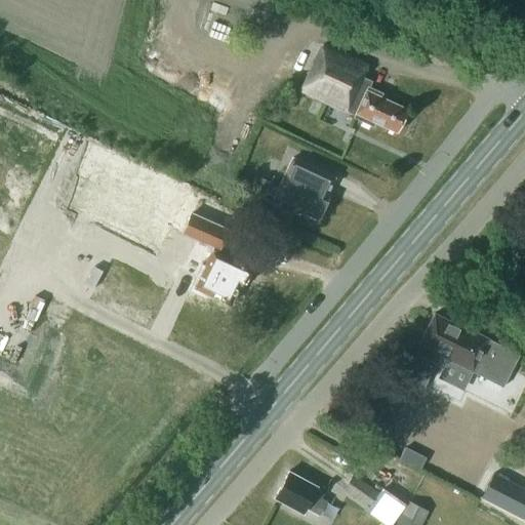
[(228,0),(227,4),(238,9),(246,13),(251,0),(228,0)]
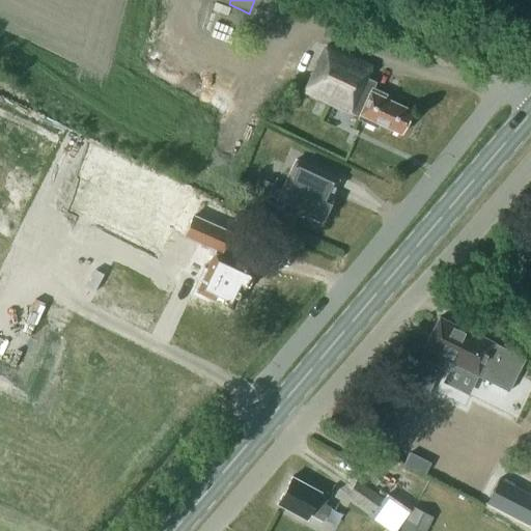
[(326,45),(304,91),(351,112),(358,115),(357,118),(378,128),(380,123),(400,133),(411,110),(385,98),(386,93),(372,87),(375,82),(366,78),(372,66),(326,45)]
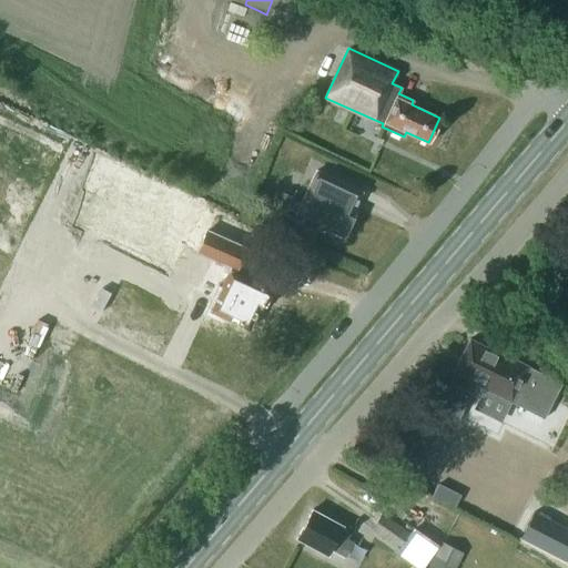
[(272,204),(285,211),(284,213),(293,217),(293,219),(321,231),(325,229),(343,237),(354,213),(352,212),(362,192),(316,171),(302,201),(279,190),(272,204)]
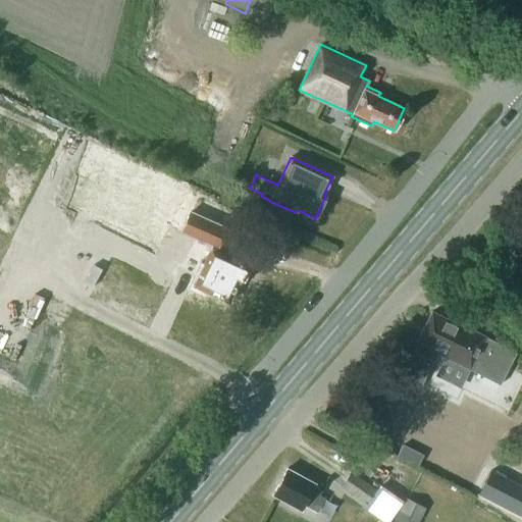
[(100,206),(96,215),(177,252),(204,196),(120,159),(100,206)]
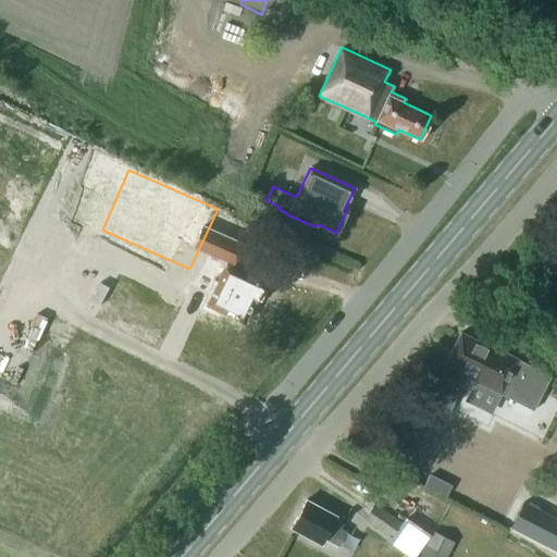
[(223,267),(212,288),(210,286),(200,306),(215,313),(221,312),(222,311),(244,322),(254,302),(255,302),(260,301),(265,289),(263,284),(230,268),(242,242),(211,227),(201,248),(222,259),(220,264),(223,267)]
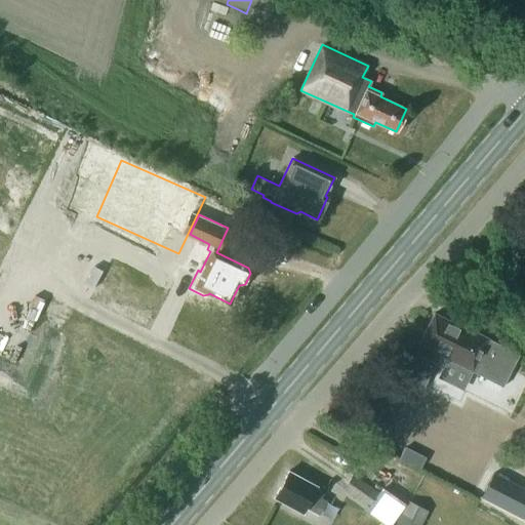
[(433,350),(432,351),(480,375),(487,362),(508,372),(517,353),(455,322),(454,323),(434,313),(418,342),(433,350)]
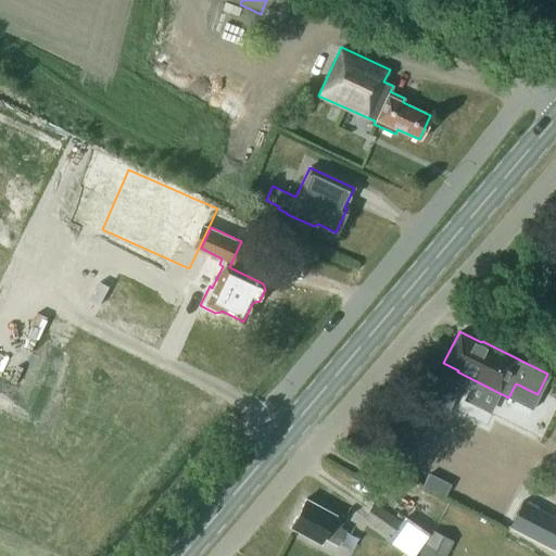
[(546,396),(555,401),(555,374),(545,395),(546,396)]
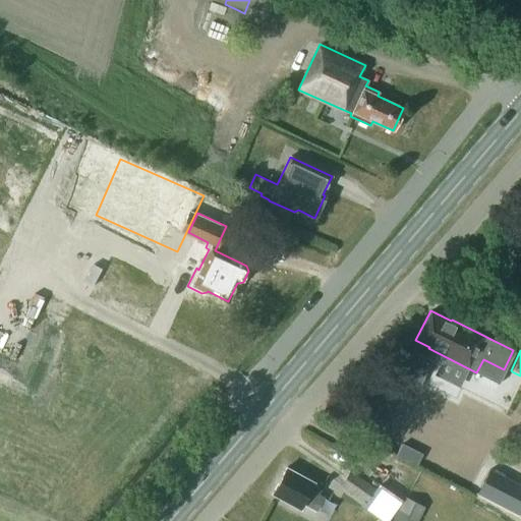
[(412,351),(399,377),(419,387),(431,360),(412,351)]
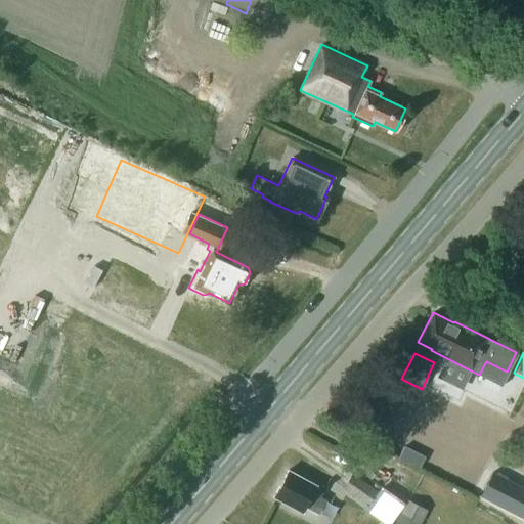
[(339,421),(340,426),(344,429),(348,428),(351,424),(351,420),(347,417),(342,418),(339,421)]
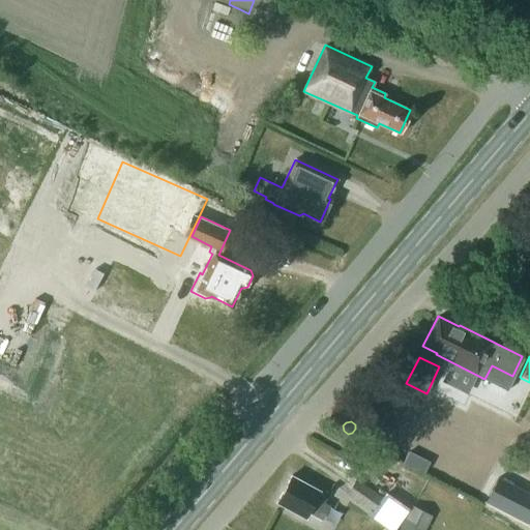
[(308,511),(323,519),(329,506),(324,503),(326,499),(318,494),(319,492),(291,475),(276,502),(305,518),(308,511)]
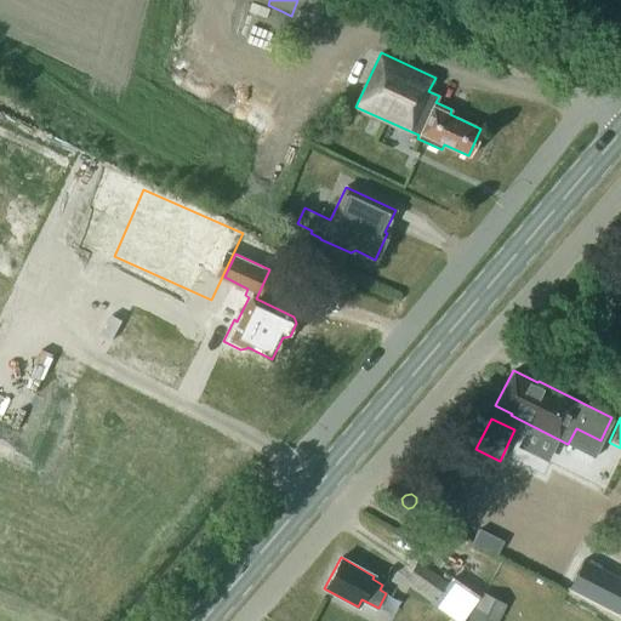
[(433,597),(437,599),(445,587),(449,582),(448,582),(417,562),(406,579),(433,597)]
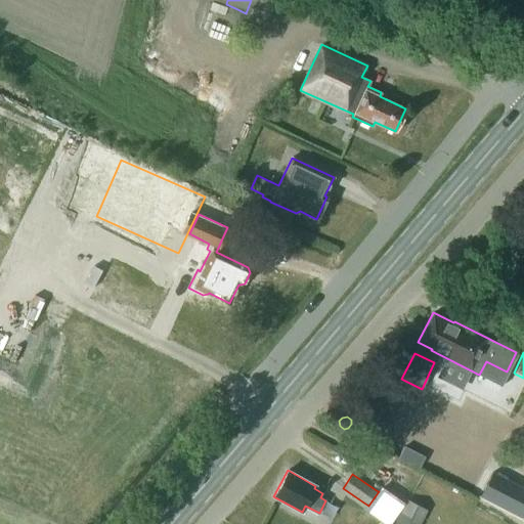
[(523,489),(510,483),(496,509),(518,519),(523,507),(523,489)]
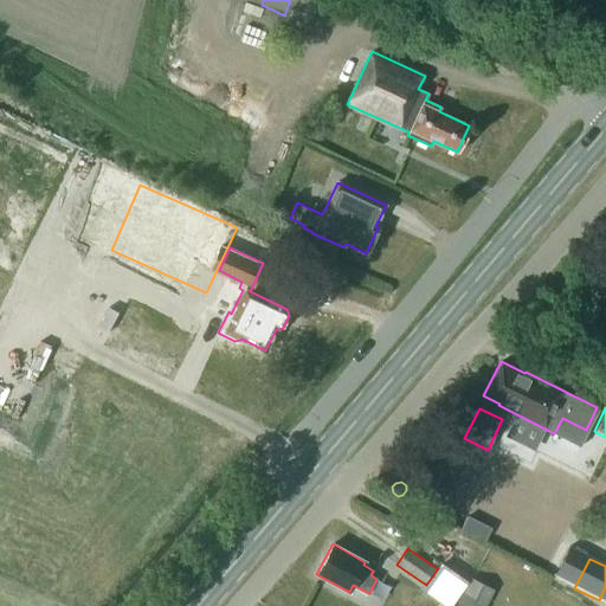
[(437,568),(438,568),(434,573),(426,585),(423,582),(419,587),(445,605),(451,605),(466,584),(439,566),(437,568)]
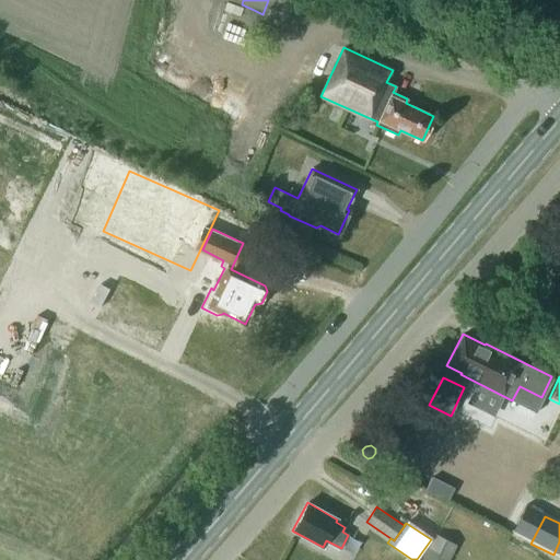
[(448,559),(456,545),(435,534),(422,559),(448,559)]
